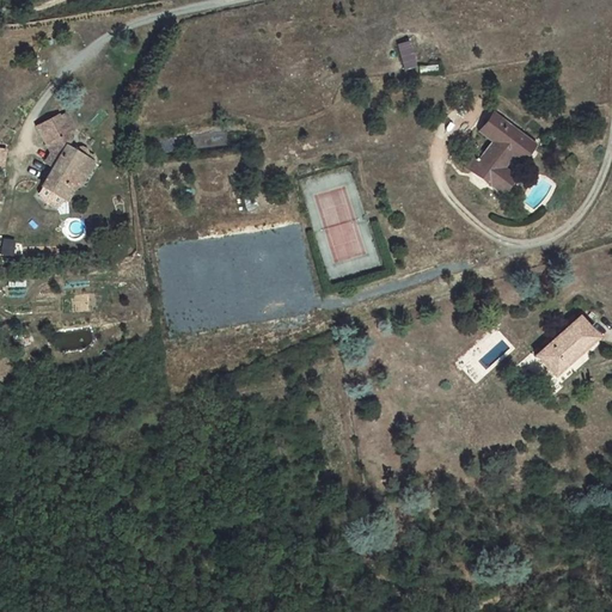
[(86,153),(86,151),(86,150),(85,148),(83,148),(81,147),(79,148),(77,153),(67,147),(71,139),(69,133),(75,129),(67,112),(60,116),(59,114),(40,124),(53,148),(62,154),(54,167),(38,194),(46,204),(59,206),(63,199),(65,200),(75,181),(81,171),(86,173),(93,163),(91,161),(93,159),(92,157),(86,153)]
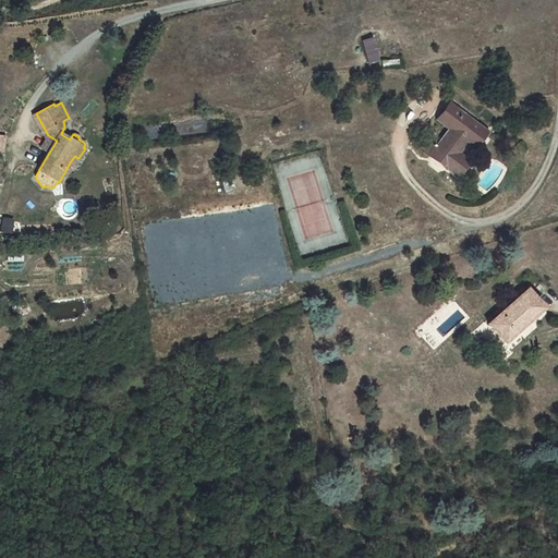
[(487,131),(449,104),(436,120),(449,129),(436,145),(428,140),(421,149),(458,178),(471,161),(460,153),(459,152),(466,142),(474,147),(487,131)]
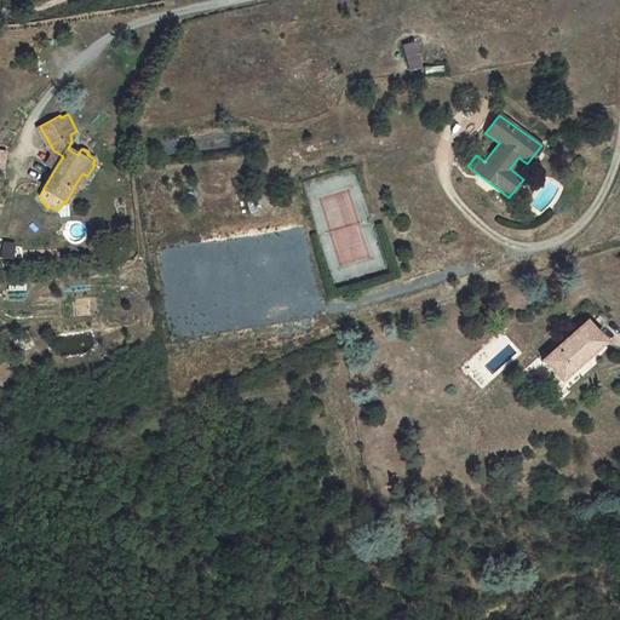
[(53,150),(40,126),(38,127),(51,154),(53,150)]
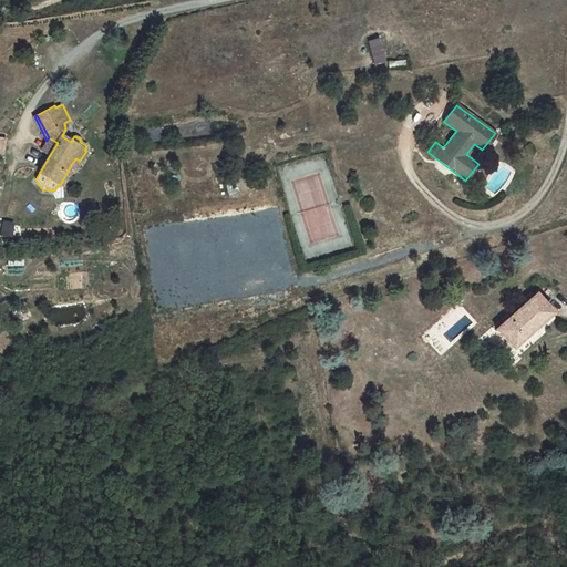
[(58,143),(49,137),(47,141),(41,150),(50,155),(58,143)]
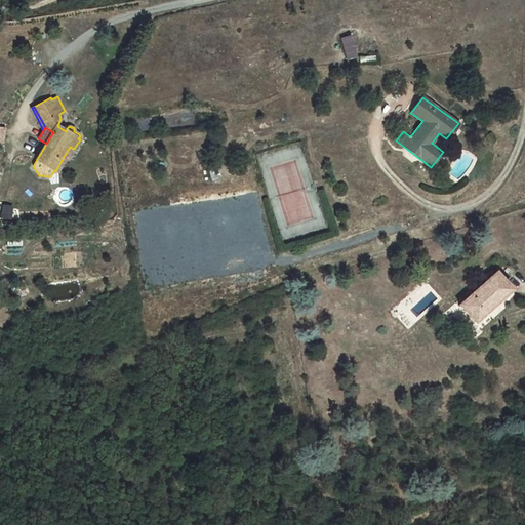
[(74,149),(70,147),(65,155),(69,157),(74,149)]
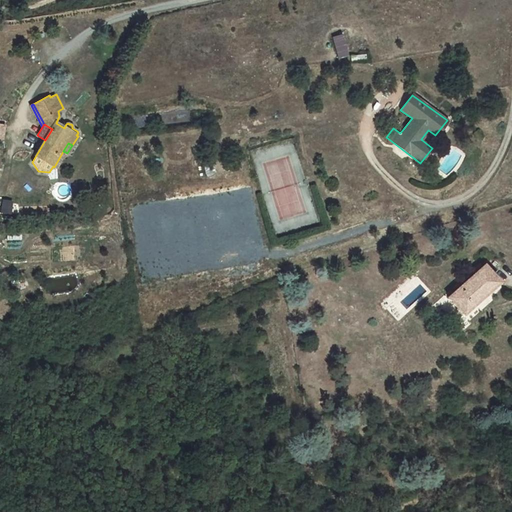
[(210,156),(200,158),(205,176),(215,174),(210,156)]
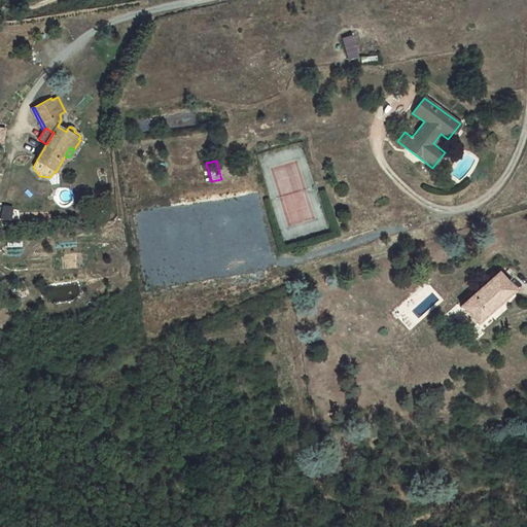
[(22,239),(6,239),(7,247),(22,246),(22,239)]
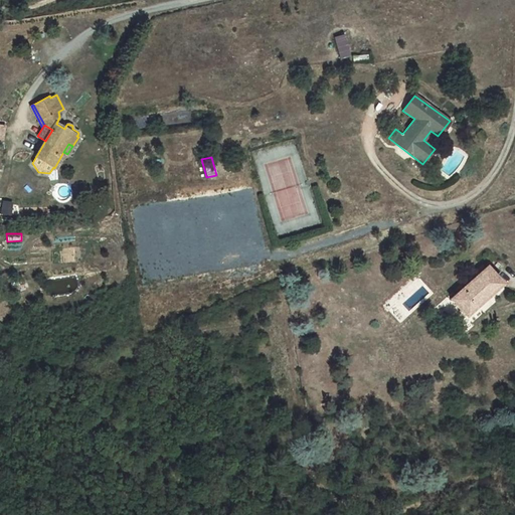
[(450,298),(465,316),(502,284),(487,266),(450,298)]
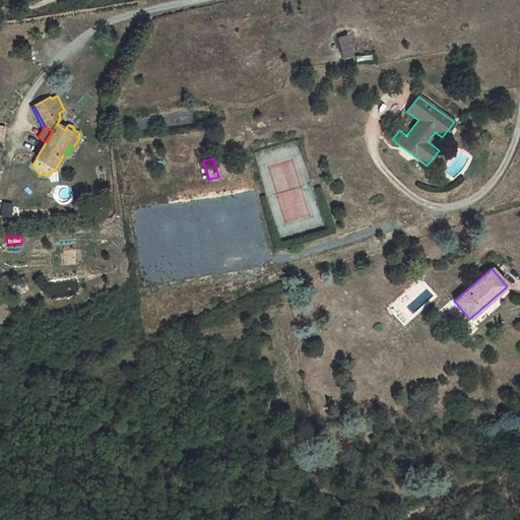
[(33,279),(17,282),(20,295),(35,291),(33,279)]
